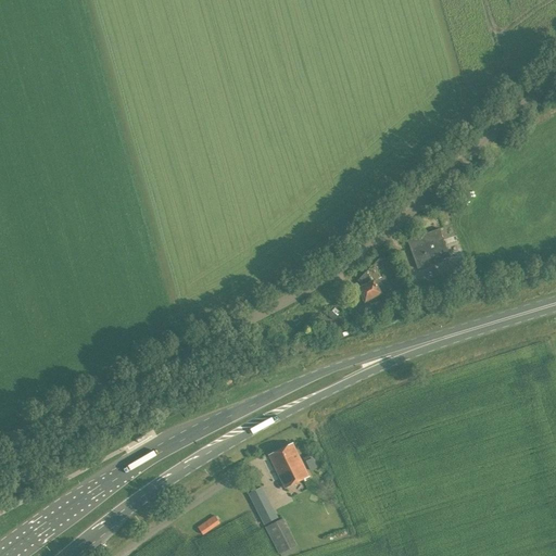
[(417,269),(432,264),(450,257),(439,229),(407,241),(417,269)]
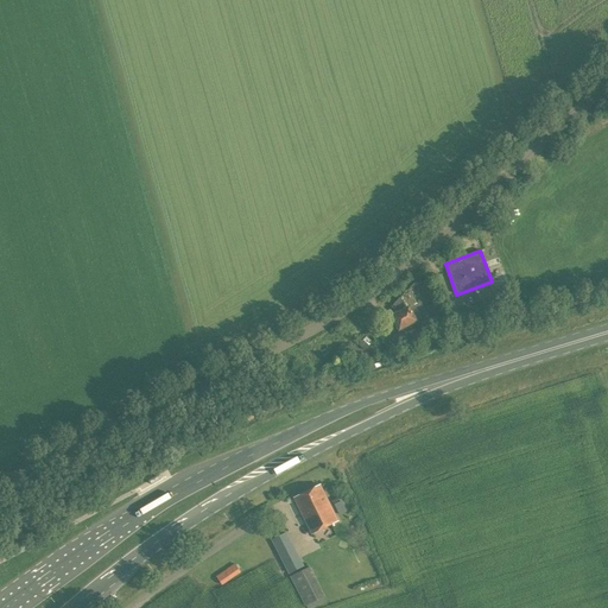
[(419,284),(420,287),(426,303),(437,298),(430,279),(429,280),(419,284)]
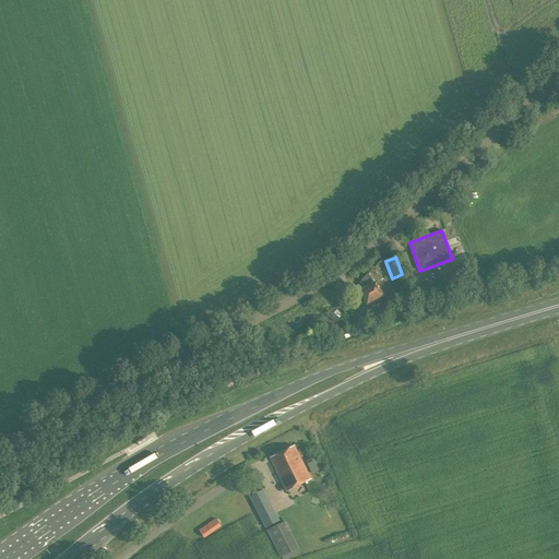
[(360,283),(364,289),(383,280),(379,272),(382,268),(378,263),(360,283)]
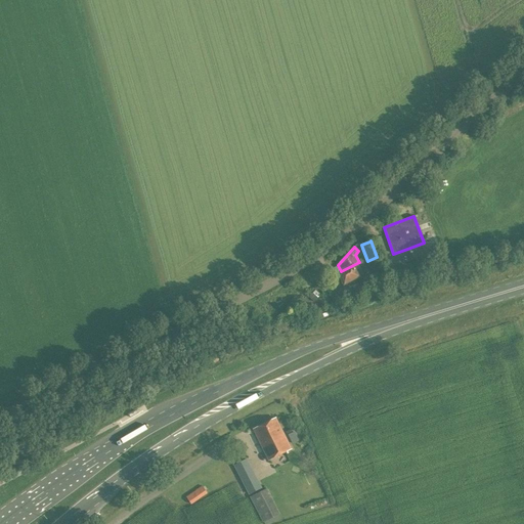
[(376,282),(386,278),(378,259),(367,264),(376,282)]
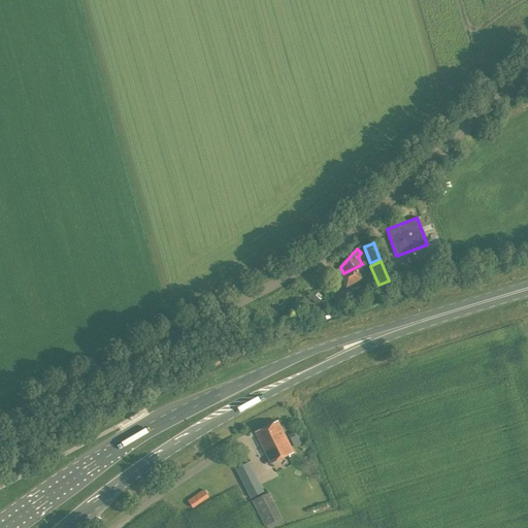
[(355,282),(356,284),(360,281),(360,279),(361,278),(371,273),(365,262),(362,264),(343,273),(340,274),(343,279),(342,281),(344,286),(345,285),(347,286),(355,282)]
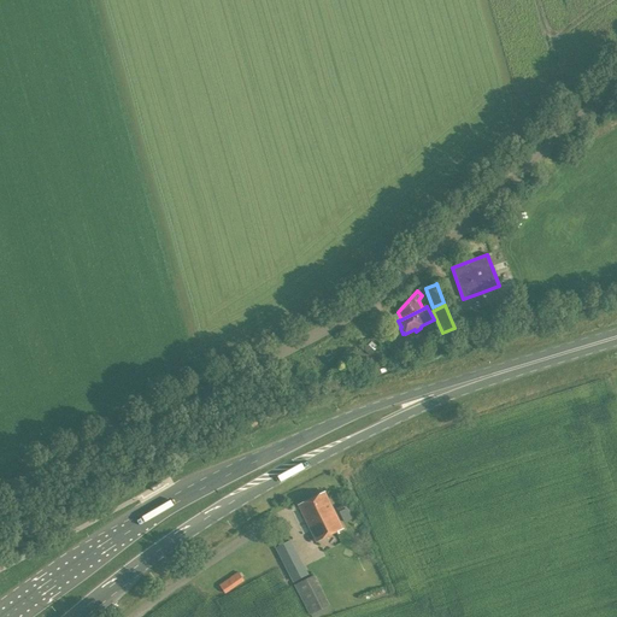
[(316,542),(342,529),(324,493),(298,506),(316,542)]
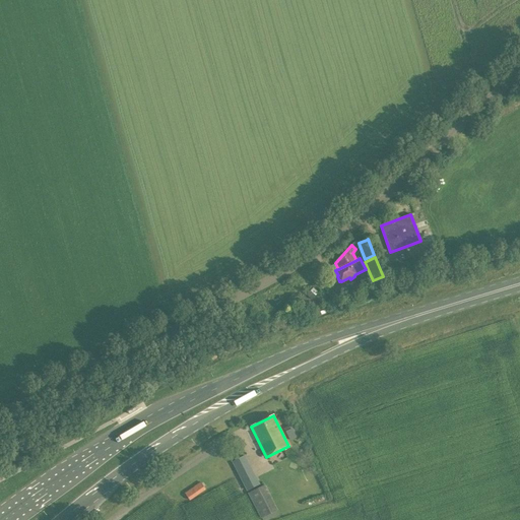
[(247,491),(260,484),(245,455),(232,462),(247,491)]
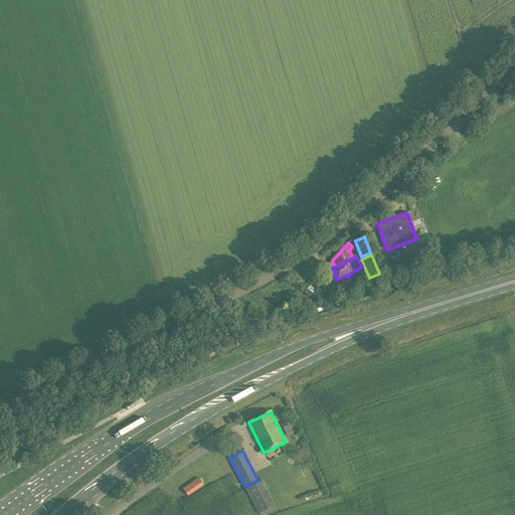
[(188,495),(203,485),(198,478),(183,489),(188,495)]
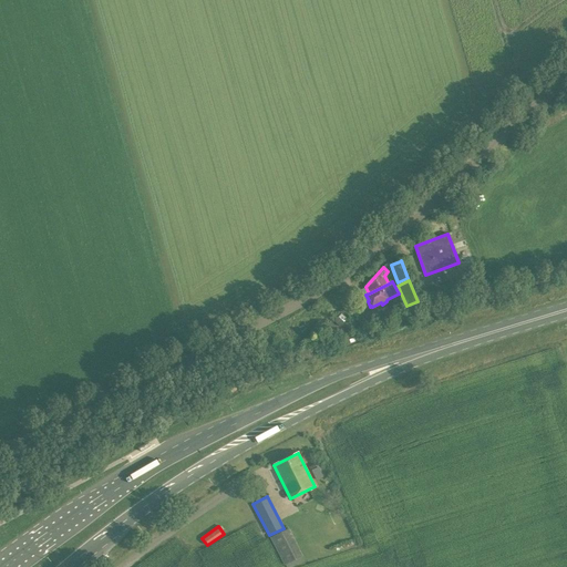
[(285,566),(302,557),(288,529),(270,538),(285,566)]
